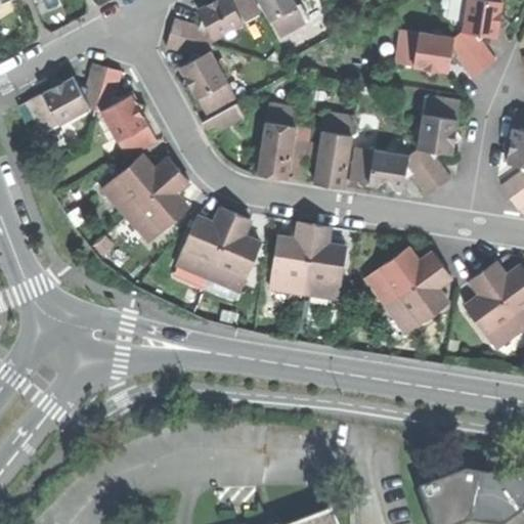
[(216,42),(262,16),(252,0),(209,0),(208,5),(205,8),(201,11),(205,18),(204,25),(176,18),(172,34),(215,46),(216,42)]
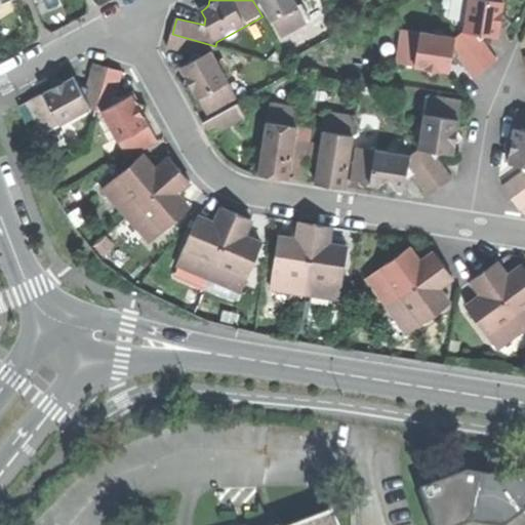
[(310,25),(296,0),(261,0),(283,39),(310,25)]
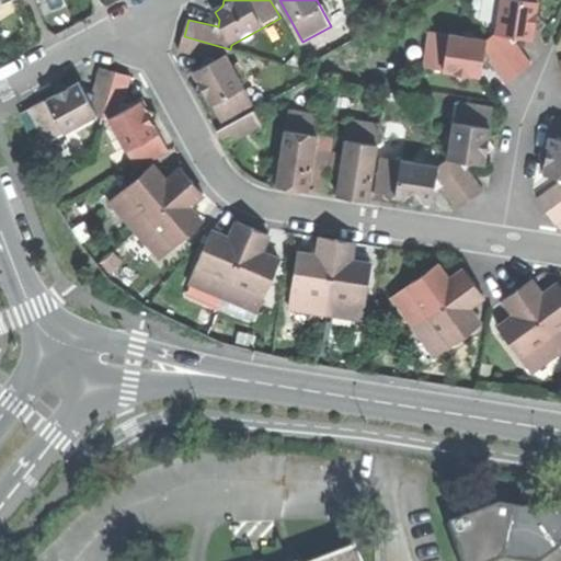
[(535,0),(499,0),(494,31),(491,34),(518,73),(531,64),(515,41),(522,36),(525,36),(529,37),(530,27),(541,21),(534,11),(535,0)]
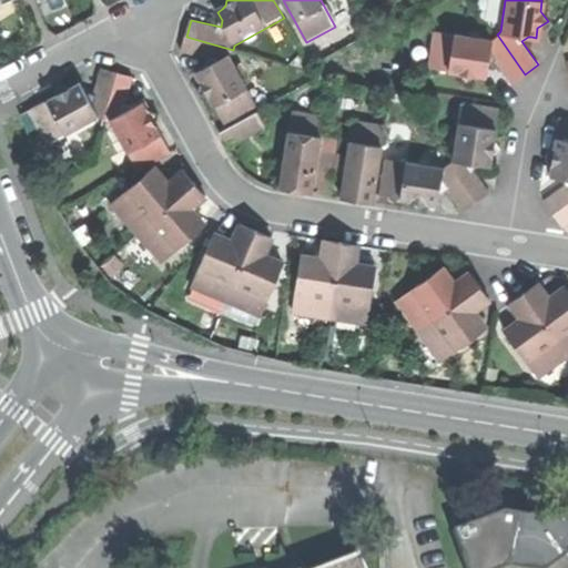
[(492,39),(435,30),(429,67),(462,72),(467,82),(474,74),(485,75),(485,71),(486,66),(494,60),(511,84),(525,74),(497,34),(492,39)]
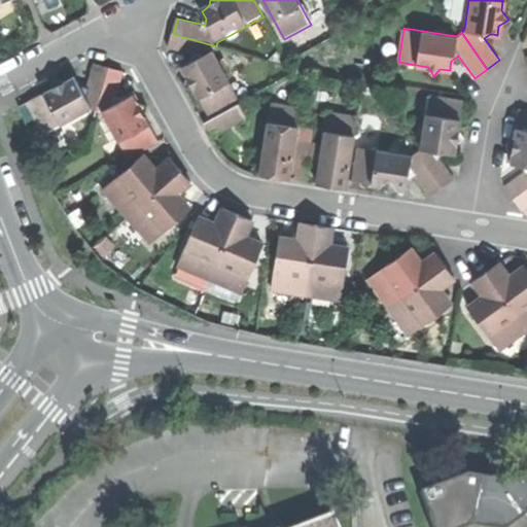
[(215,49),(216,46),(173,34),(169,49),(195,57),(192,63),(186,66),(189,72),(191,77),(186,88),(198,89),(212,113),(241,96),(215,49)]
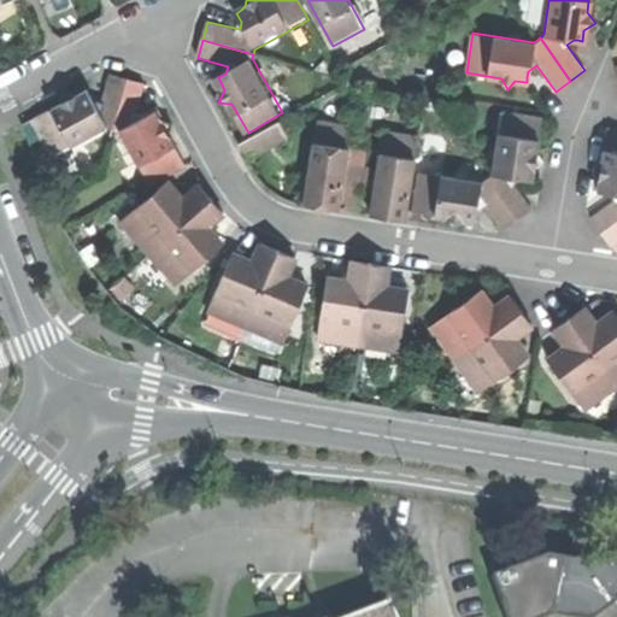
[(107,130),(113,131),(129,81),(110,76),(103,106),(97,105),(89,97),(84,99),(80,101),(66,94),(64,111),(35,127),(56,162),(107,130)]
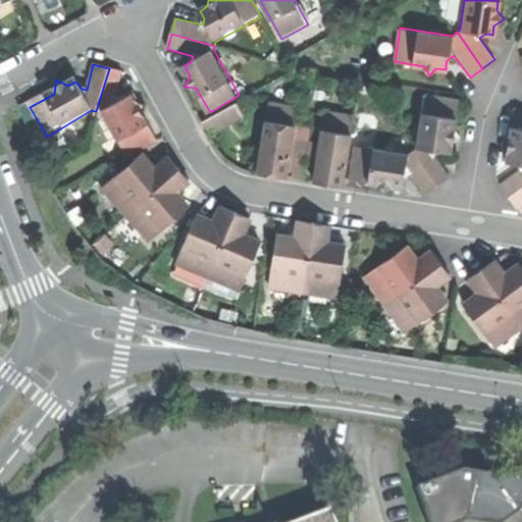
[(101,113),(126,157),(156,140),(143,117),(147,106),(137,103),(131,96),(127,99),(124,101),(116,99),(123,72),(109,68),(96,111),(101,113)]
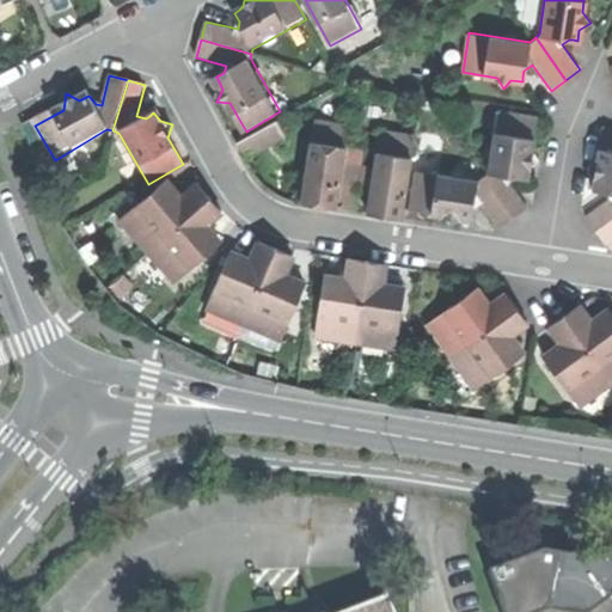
[(534,117),(496,111),(487,172),(483,176),(513,218),(527,207),(509,184),(516,178),(521,178),(526,178),(528,167),(538,159),(531,150),(534,117)]
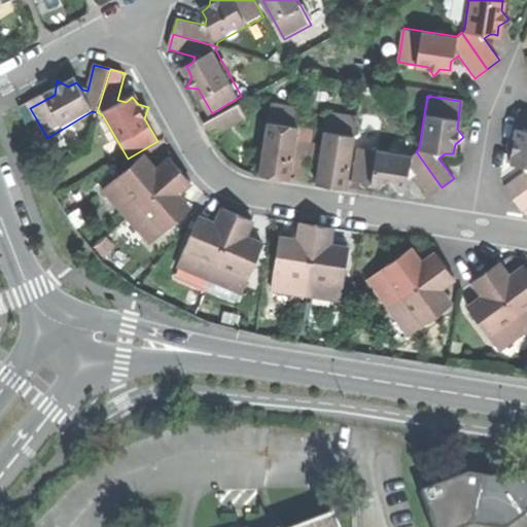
[(239,103),(206,123),(214,136),(247,117),(239,103)]
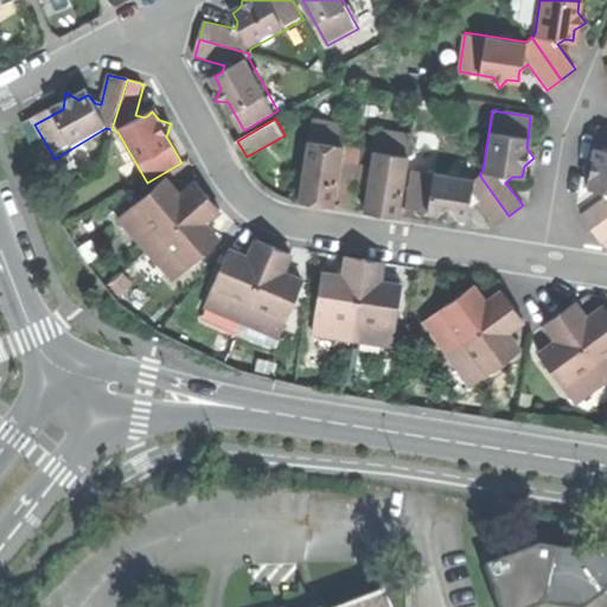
[(313,120),(300,202),(315,204),(334,206),(344,147),(347,126),(313,120)]
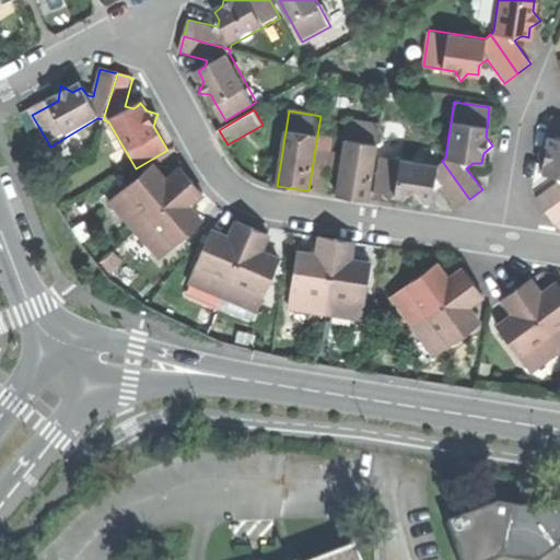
[(535,197),(546,212),(559,200),(559,117),(551,117),(547,149),(538,155),(546,163),(544,173),(549,174),(553,175),(558,183),(535,197)]
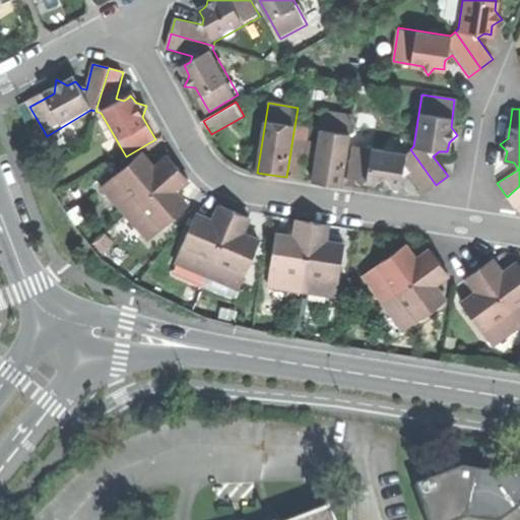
[(319,143),(317,161),(313,181),(325,183),(342,186),(353,116),(324,112),(319,143)]
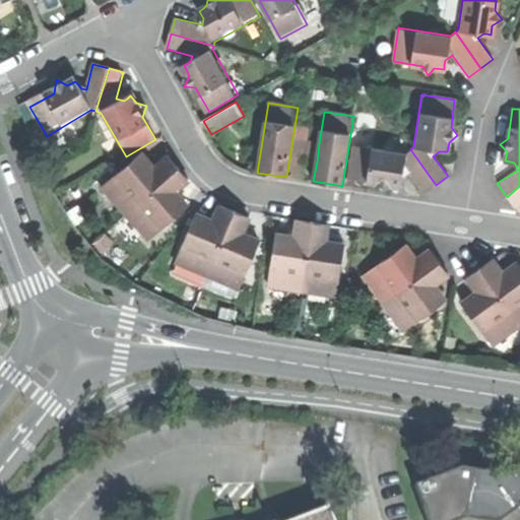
[(311,128),(295,126),(286,177),(303,180),(306,159),(309,142),(311,128)]
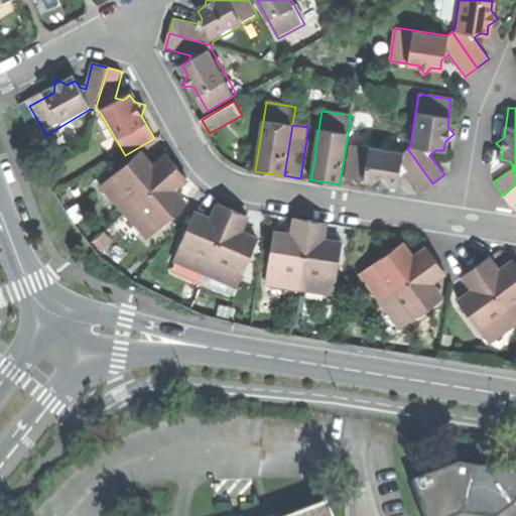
[(316,142),(306,141),(303,158),(314,160),(316,142)]
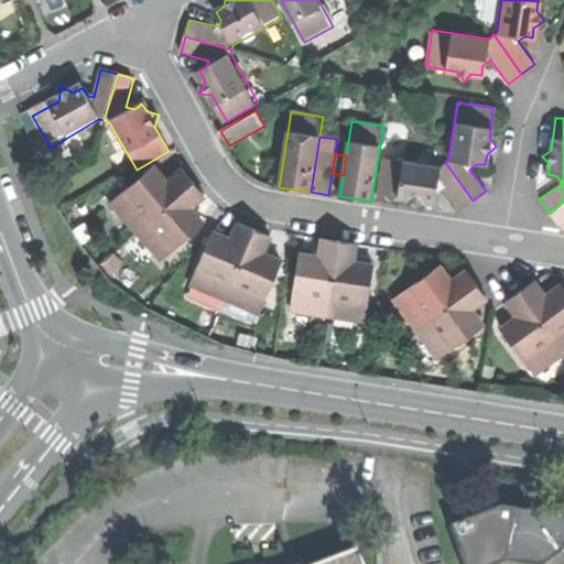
[(440,165),(384,158),(379,193),(409,199),(415,208),(424,202),(435,202),(435,198),(435,194),(443,187),(459,210),(473,201),(445,162),(440,165)]
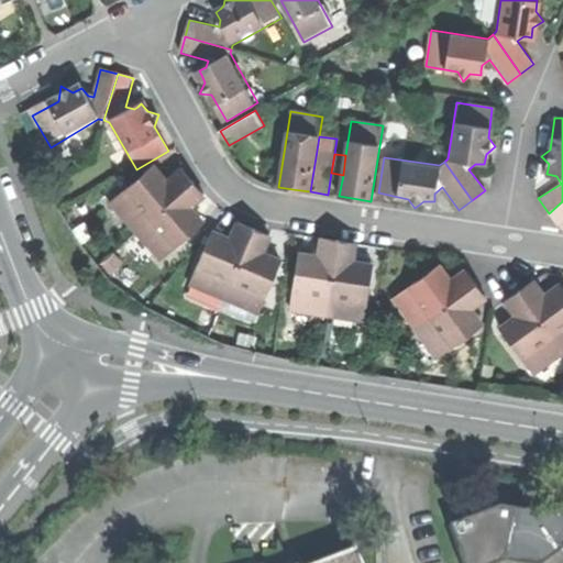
[(111,205),(135,233),(192,183),(181,169),(167,183),(159,174),(153,167),(111,205)]
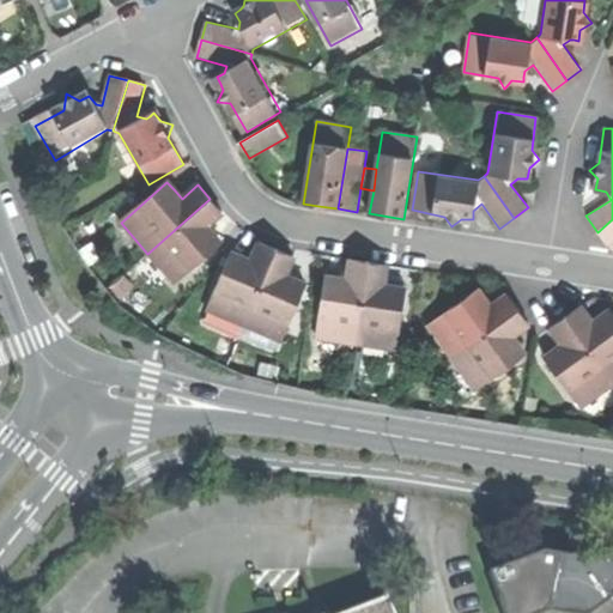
[(147,254),(175,284),(222,243),(216,236),(206,226),(223,213),(210,199),(147,254)]
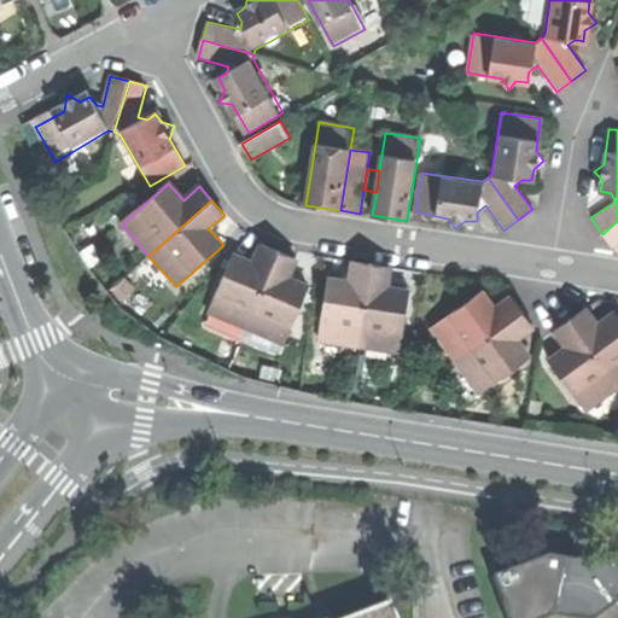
[(617,221),(602,234),(612,246),(617,242),(617,221)]
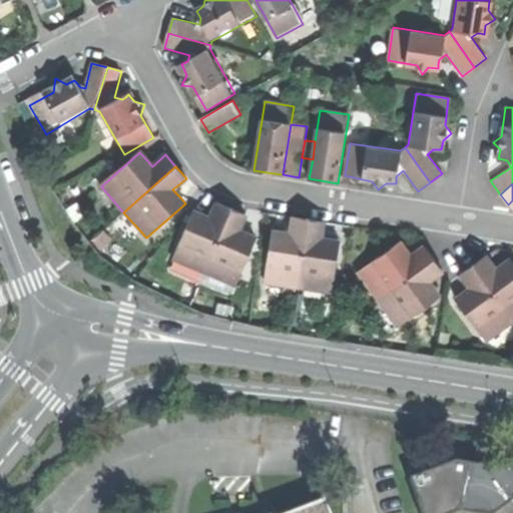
[(173,261),(203,273),(229,207),(217,202),(210,219),(202,215),(193,212),(173,261)]
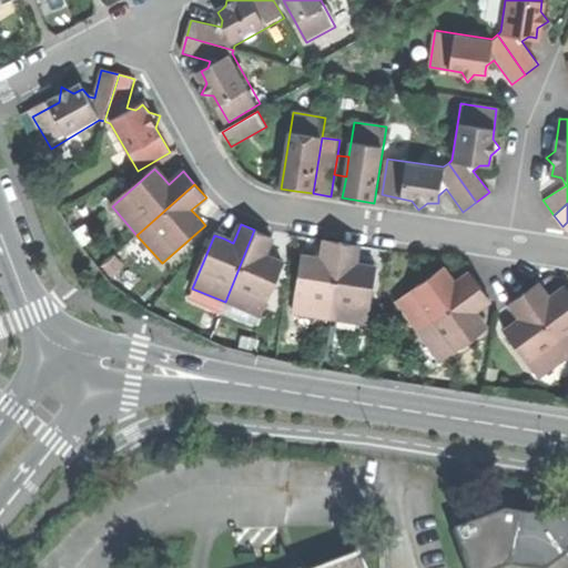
[(225,302),(261,316),(282,262),(271,257),(264,255),(272,237),(254,230),(225,302)]
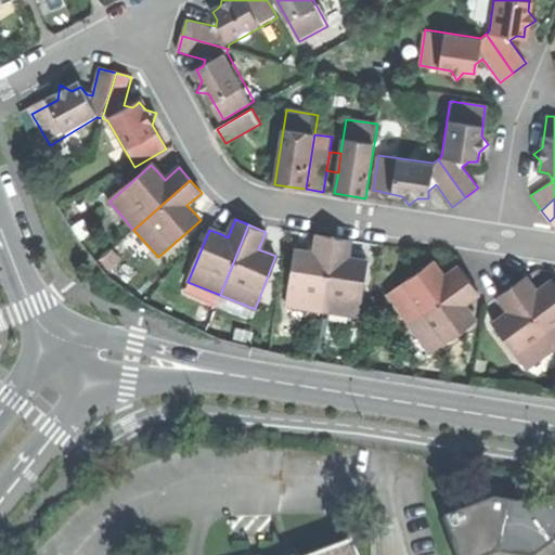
[(286,304),(322,308),(333,236),(317,233),(314,250),(304,248),(295,247),(286,304)]
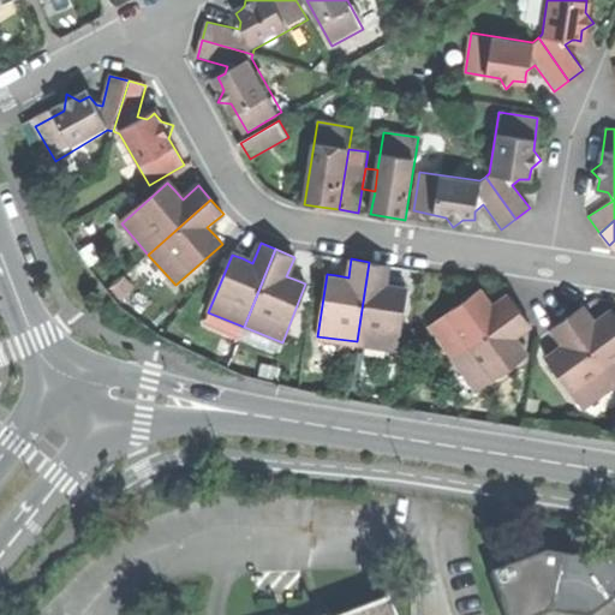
[(398,347),(406,286),(394,285),(386,284),(388,264),(369,262),(357,341),(398,347)]
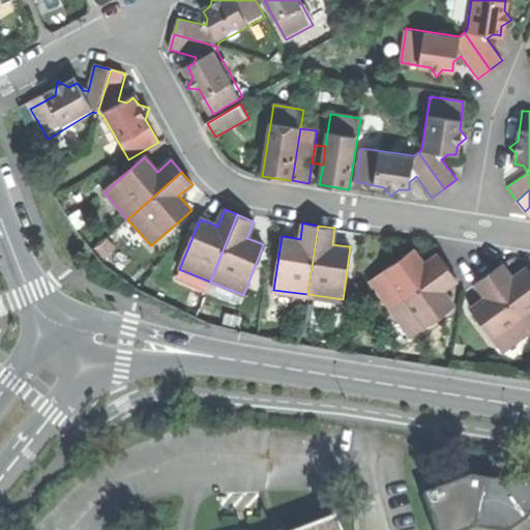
[(369,278),(389,306),(447,265),(438,252),(423,262),(417,254),(412,246),(369,278)]
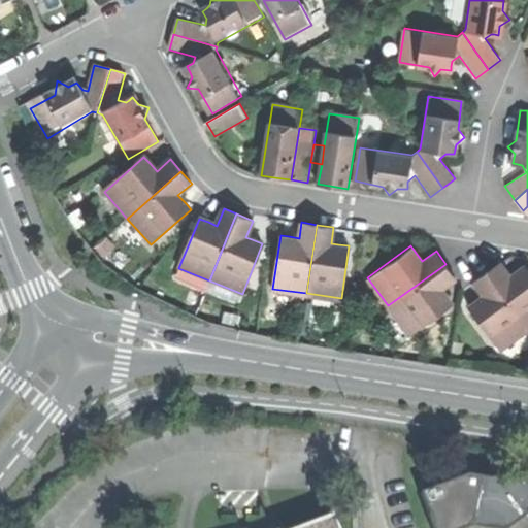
[(527,325),(527,268),(525,264),(517,270),(510,274),(500,261),(488,270),(527,325)]
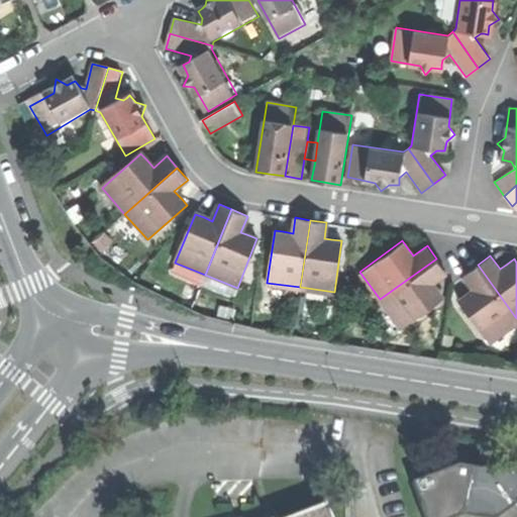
[(431,281),(445,271),(436,259),(380,299),(400,326),(442,295),(436,288),(431,281)]
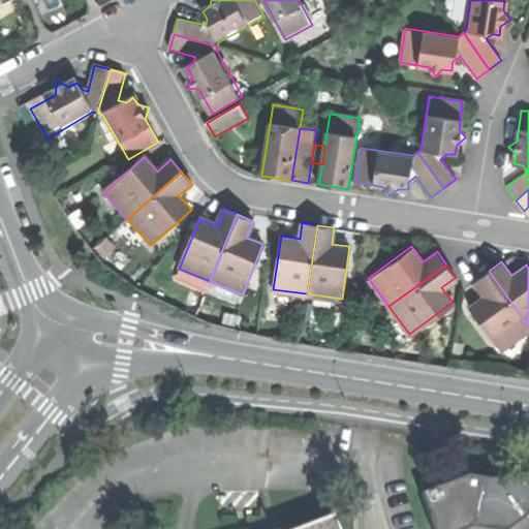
[(501,348),(528,328),(528,325),(489,271),(475,281),(485,294),(478,299),(469,305),(501,348)]
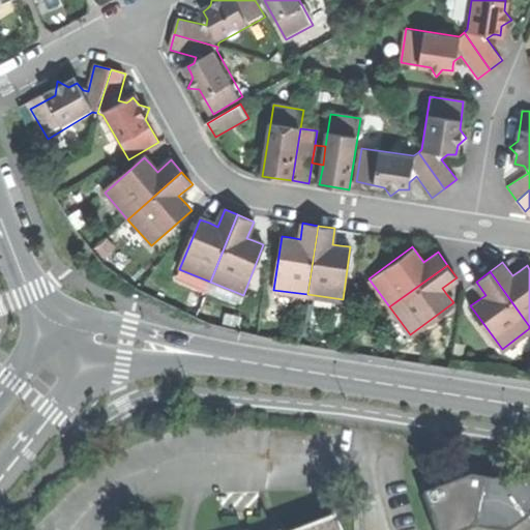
[(529,529),(529,486),(471,476),(422,495),(435,529),(468,529),(474,528),(487,529),(529,529)]
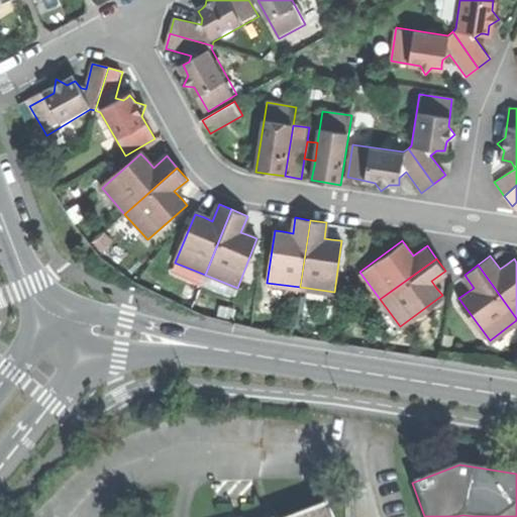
[(329,516),(325,505),(294,516),(275,516),(274,513),(268,515),(264,516),(329,516)]
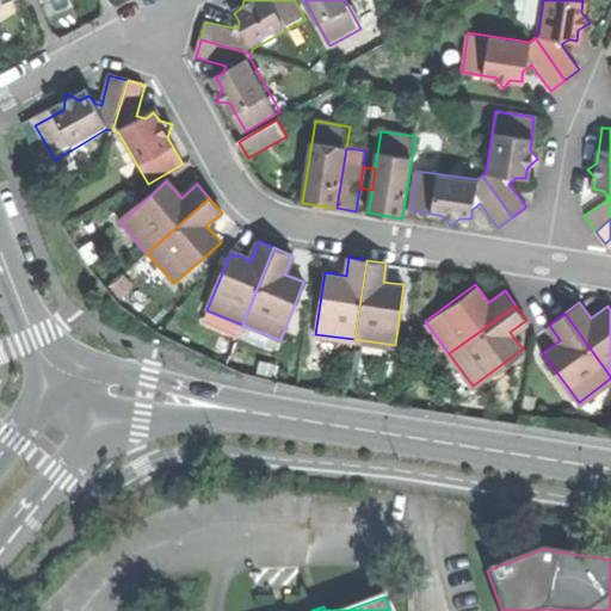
All buildings are outlined.
